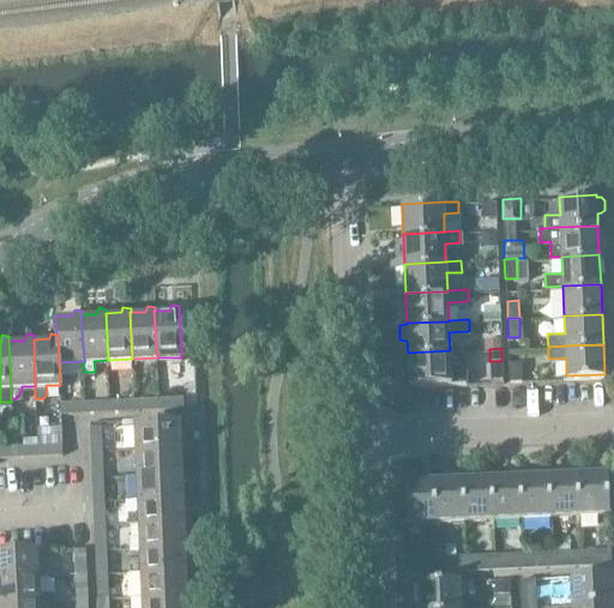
[(409,372),(409,383),(467,380),(464,349),(450,350),(408,353),(408,354),(401,356),(402,371),(409,372)]
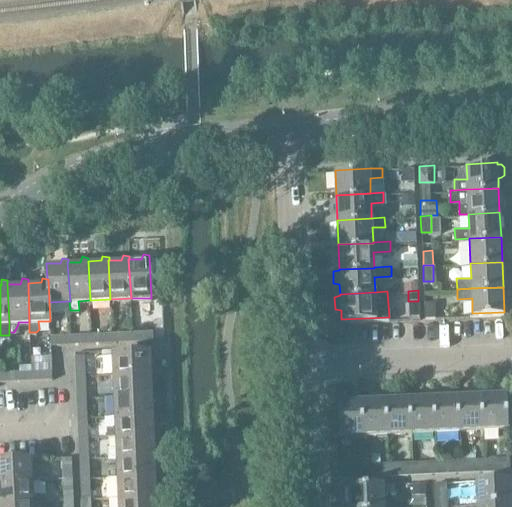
[(424,300),(425,316),(435,316),(434,300),(424,300)]
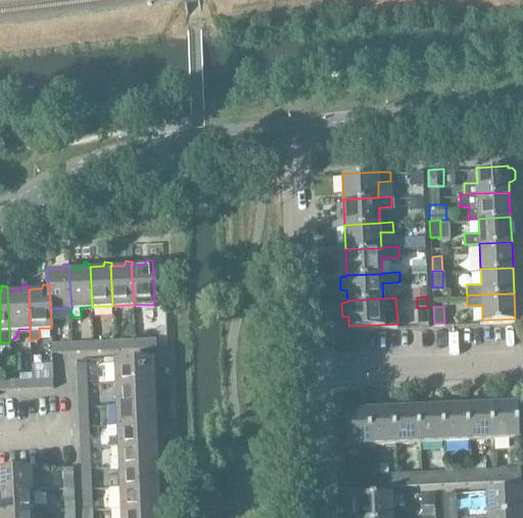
[(136,346),(156,345),(155,336),(136,337),(136,346)]
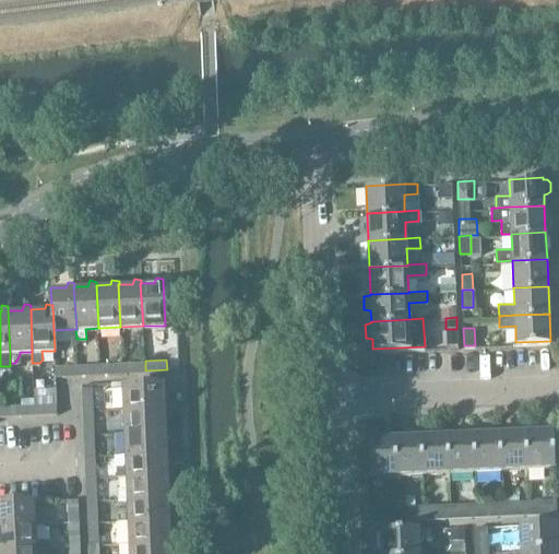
[(145,361),(122,362),(123,372),(145,370),(145,361)]
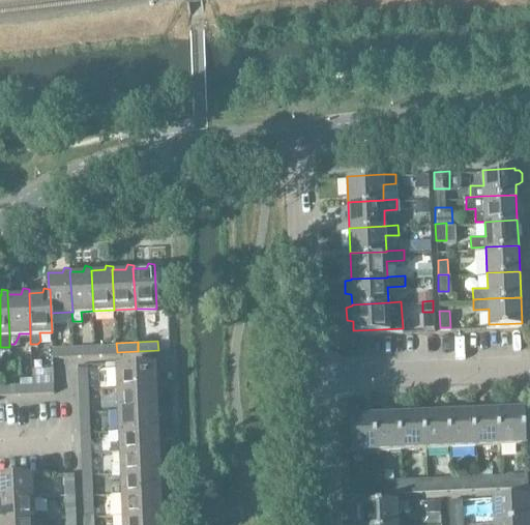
[(116,343),(95,344),(95,353),(117,352),(116,343)]
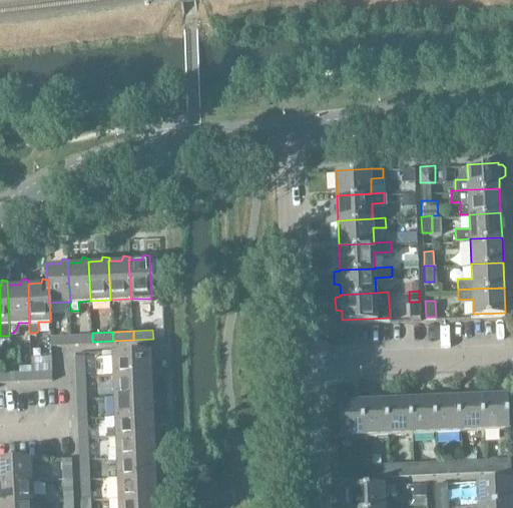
[(92,333),(71,334),(72,343),(92,342),(92,333)]
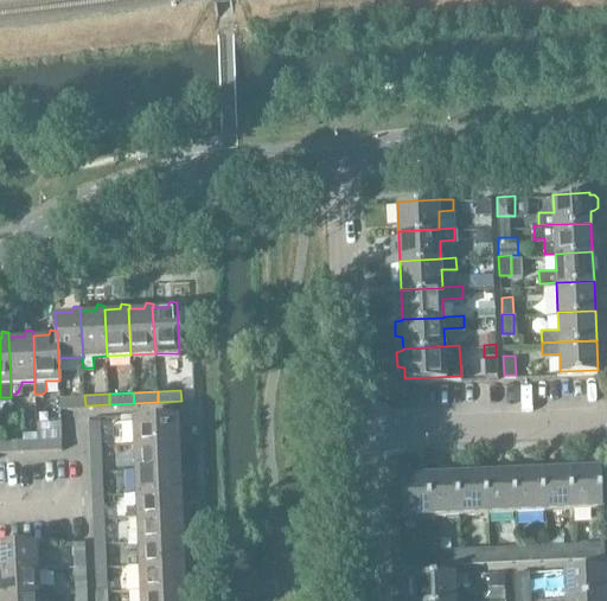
[(84,395),(59,396),(61,407),(85,406),(84,395)]
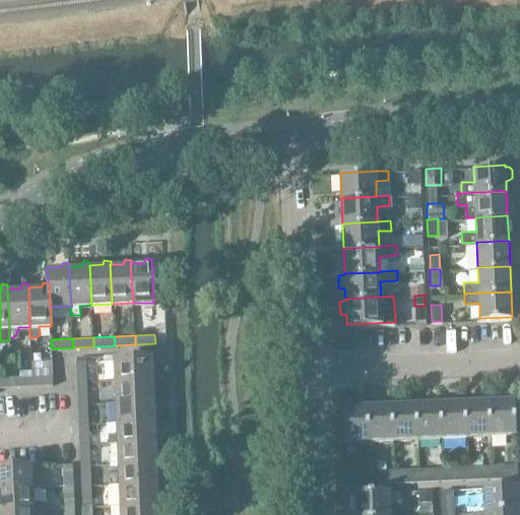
[(114,358),(115,379),(153,377),(152,365),(158,363),(155,357),(152,356),(135,357),(114,358)]
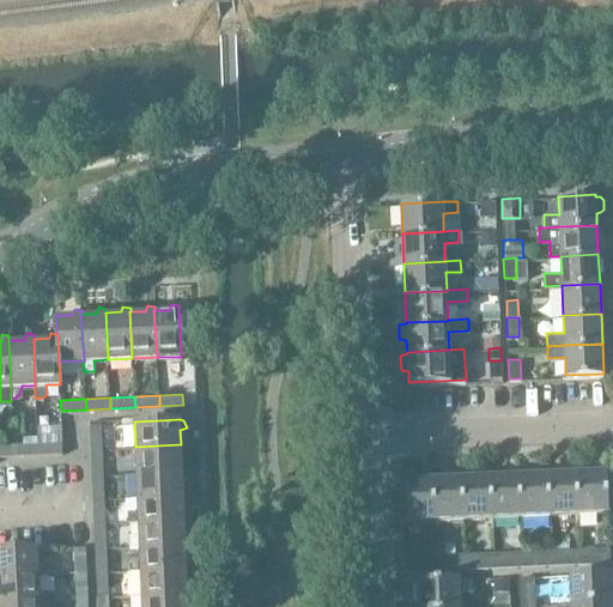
[(91,449),(102,448),(101,423),(90,423),(91,449)]
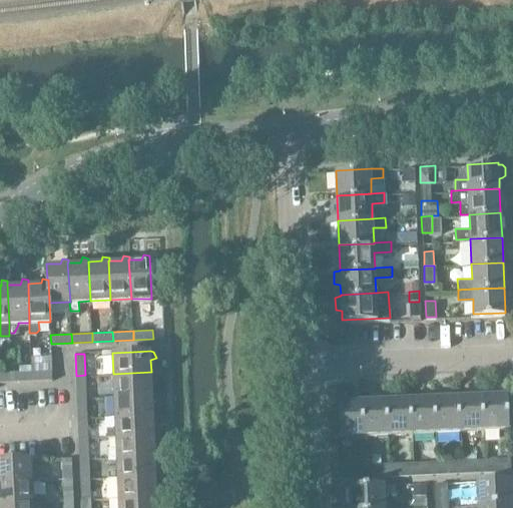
[(32,379),(52,378),(51,369),(32,370),(32,379)]
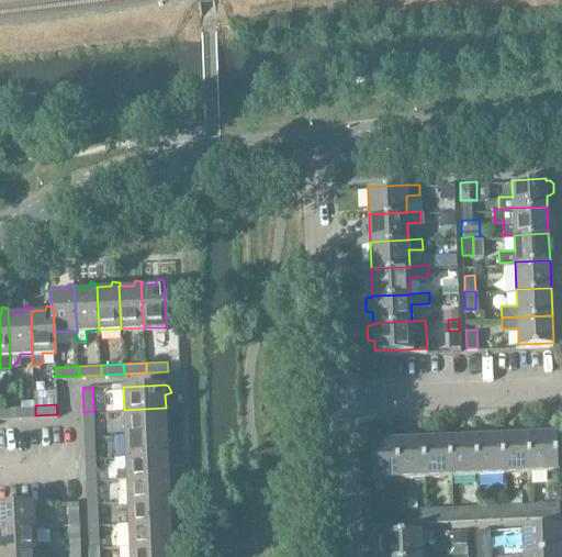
[(35,405),(12,407),(12,416),(35,415),(35,405)]
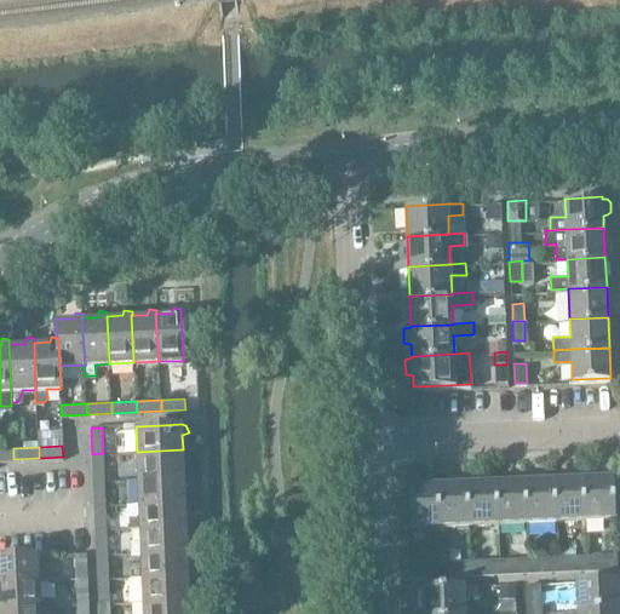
[(13,448),(0,448),(0,459),(13,459),(13,448)]
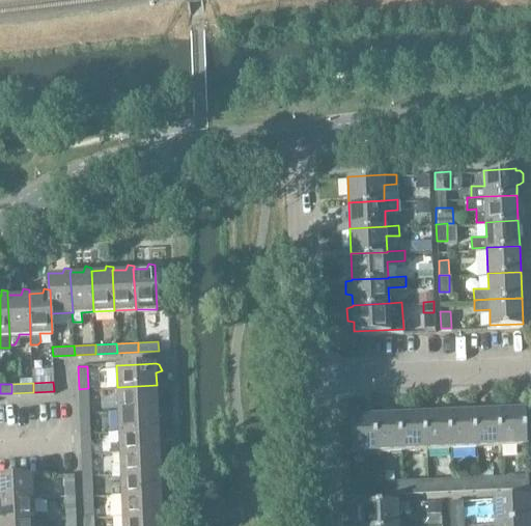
[(117,387),(118,408),(158,406),(157,392),(162,390),(161,385),(157,385),(117,387)]
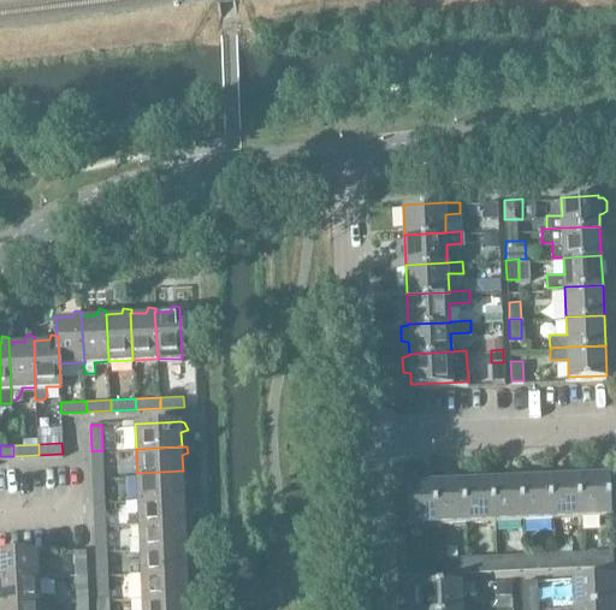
[(102,450),(92,451),(93,475),(102,475),(102,450)]
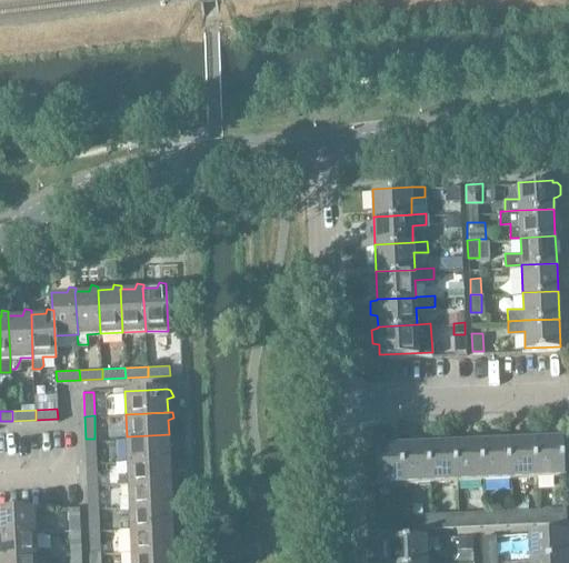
[(127,436),(128,460),(169,458),(169,442),(175,441),(172,434),(169,434),(127,436)]
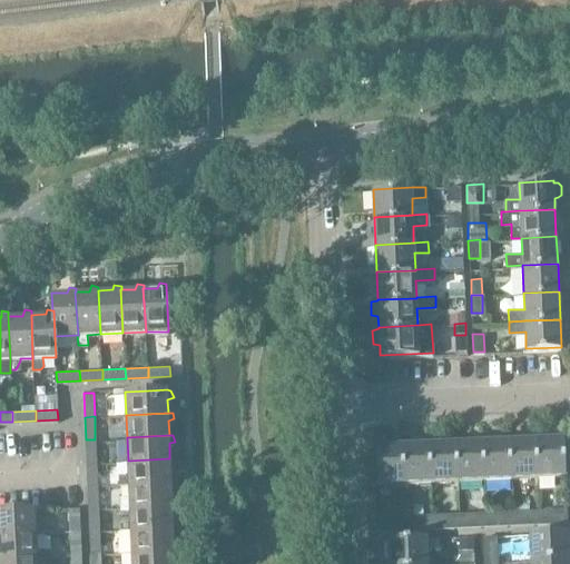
[(564,436),(537,437),(538,476),(566,474),(564,436)]
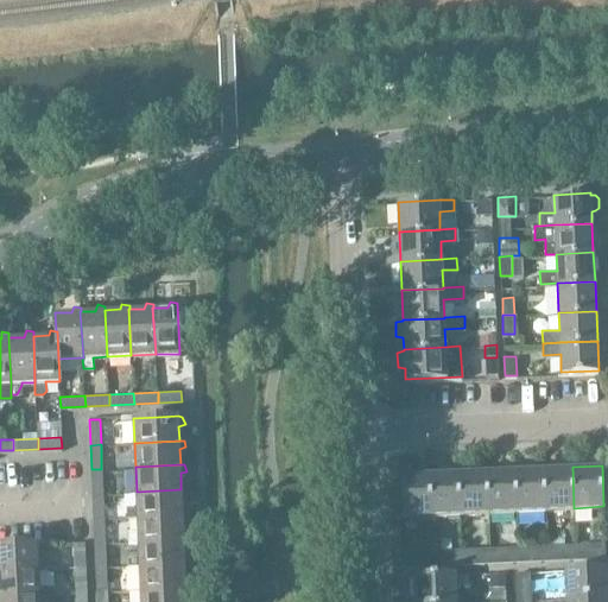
[(572,467),(544,468),(546,509),(574,508),(572,467)]
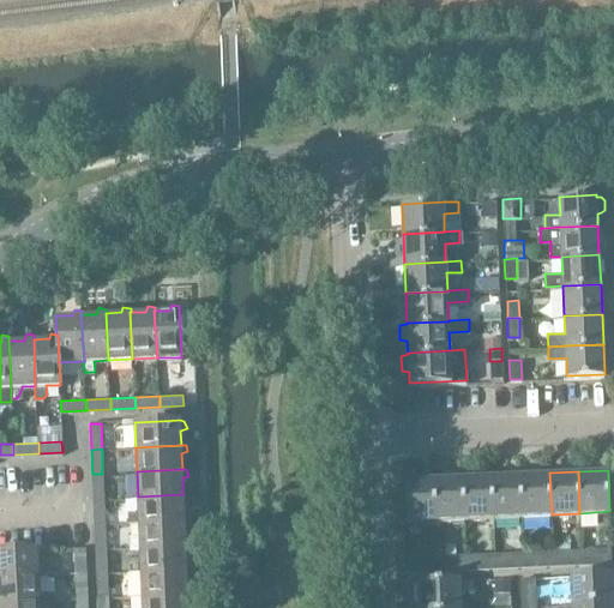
[(549,473),(521,474),(522,516),(552,515),(549,473)]
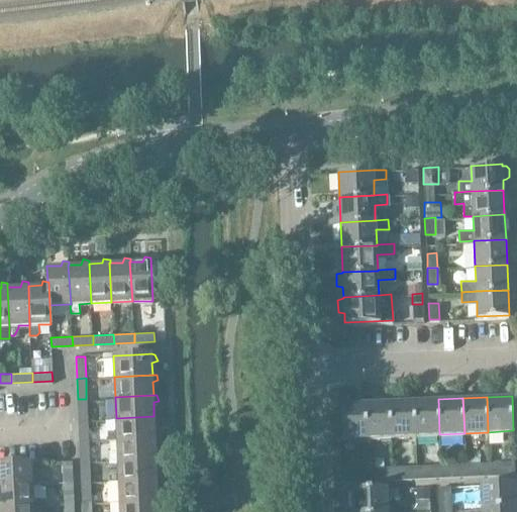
[(86,399),(78,399),(79,419),(87,419),(86,399)]
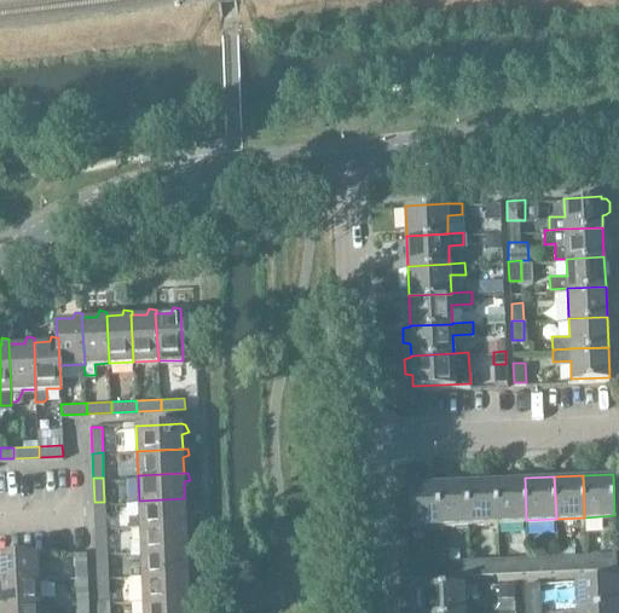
[(525,478),(496,480),(498,521),(526,520),(525,478)]
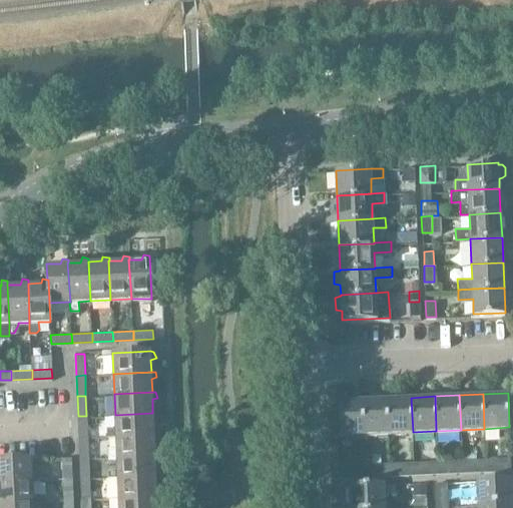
[(411,398),(387,399),(389,433),(413,432),(411,398)]
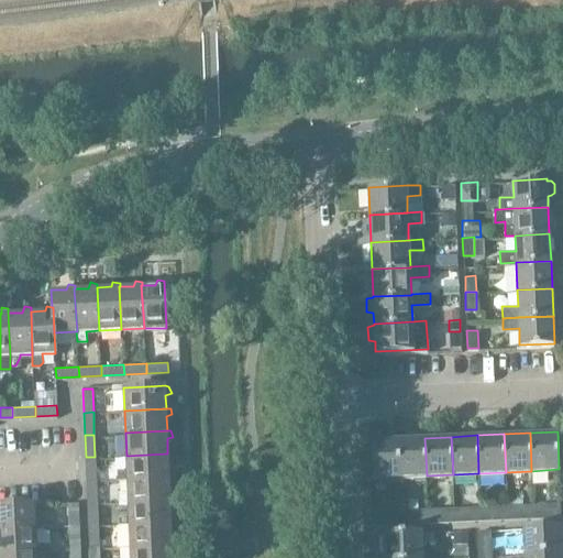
[(424,438),(398,439),(400,477),(427,476),(424,438)]
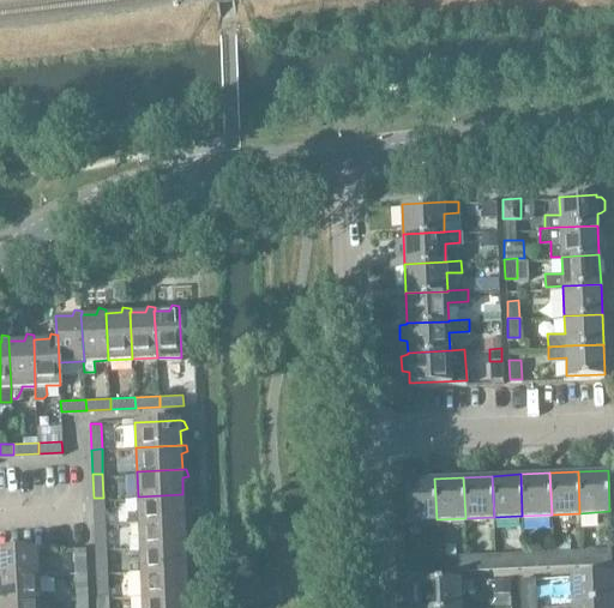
[(437,519),(434,479),(404,480),(407,521),(437,519)]
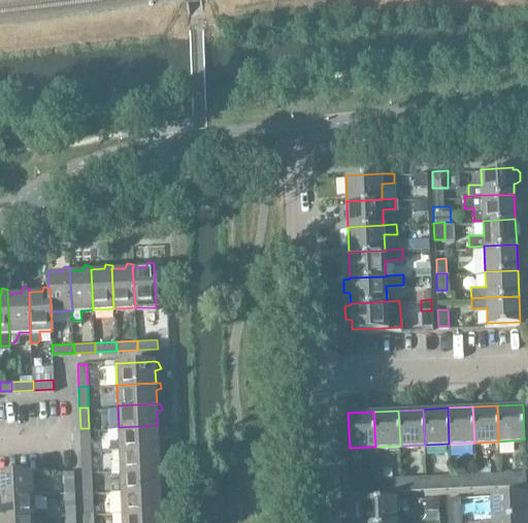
[(157,425),(119,427),(119,437),(109,438),(110,449),(119,448),(158,447),(158,432),(163,430),(161,424),(157,425)]
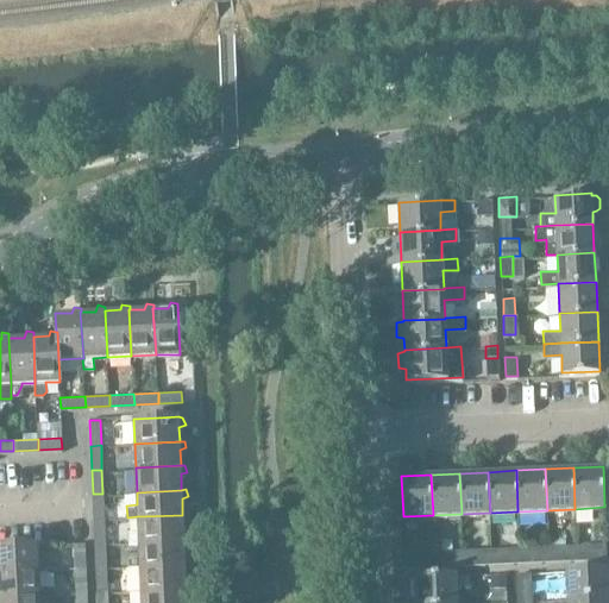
[(102,494),(93,494),(94,517),(104,517),(102,494)]
